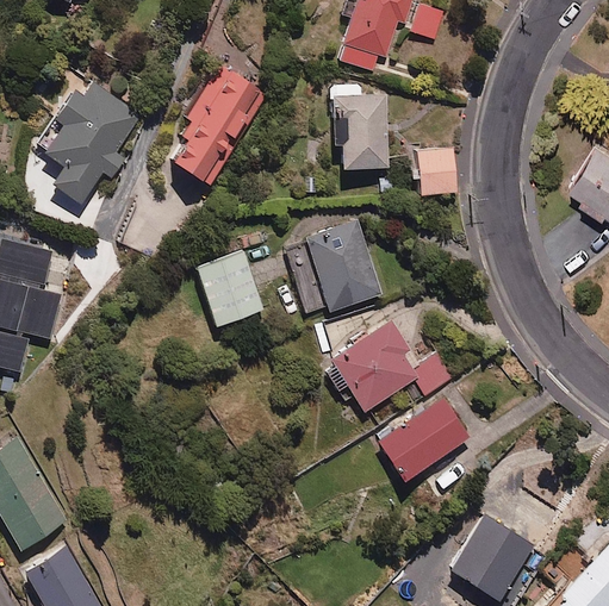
[(355,0),(340,61),(373,69),(378,52),(387,55),(398,18),(405,20),(410,0),(355,0)]
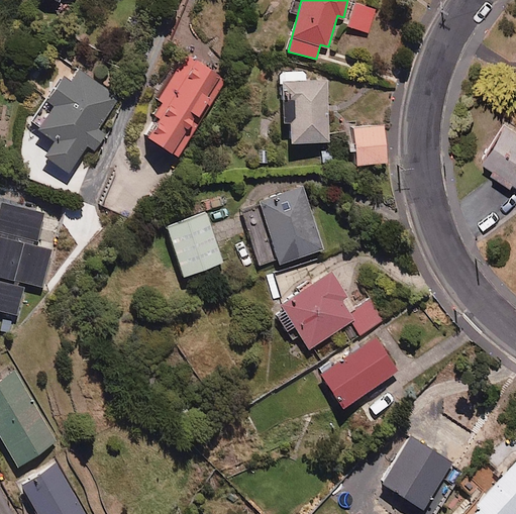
[(375,8),(355,2),(348,26),(369,31),(375,8)]
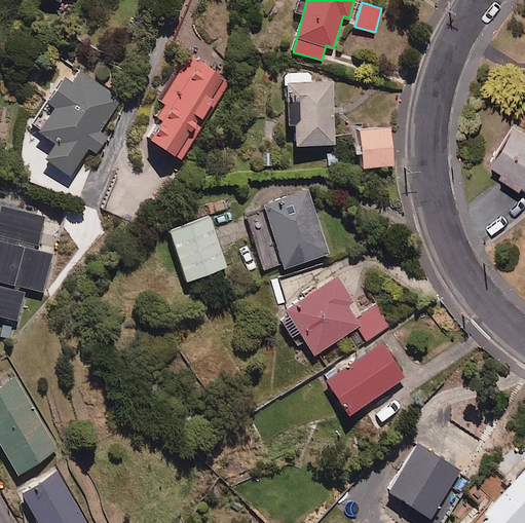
[(231,81),(191,55),(151,116),(160,121),(147,142),(178,162),(231,81)]
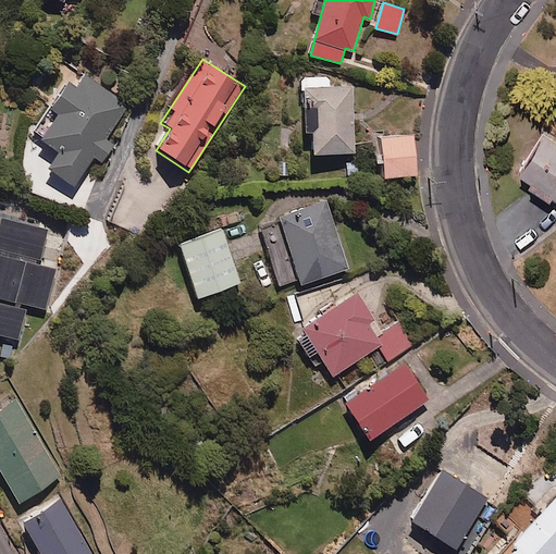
[(76,89),(68,83),(50,110),(47,108),(32,133),(42,139),(40,143),(59,155),(48,173),(74,189),(94,158),(104,164),(118,145),(107,137),(128,103),(85,76),(76,89)]
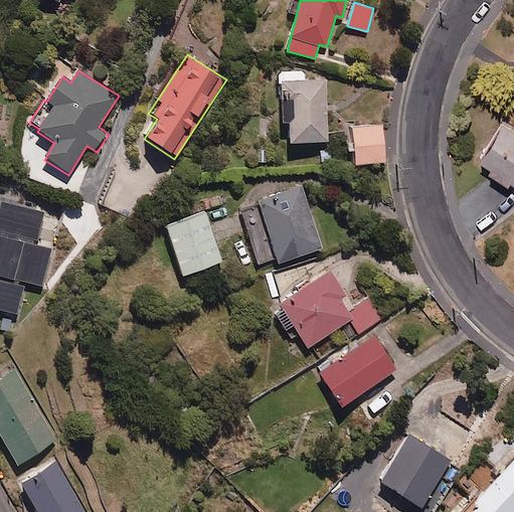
[(305,80),(305,71),(281,71),(282,124),(289,124),(290,143),(328,143),(326,80),(305,80)]
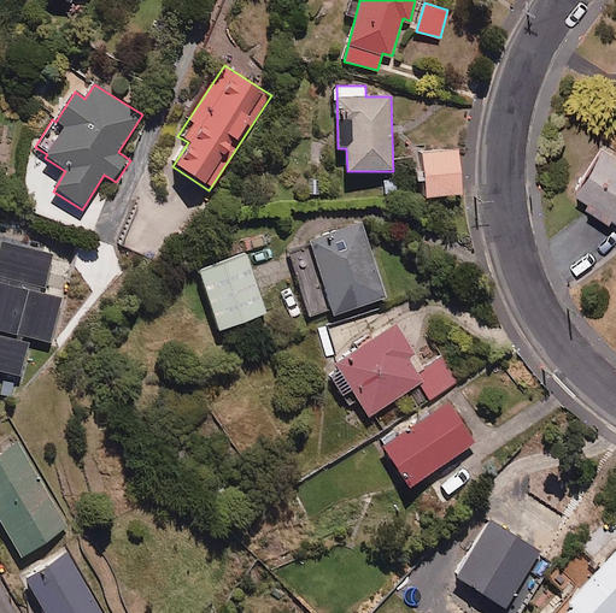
[(462,194),(458,148),(422,151),(426,196),(462,194)]
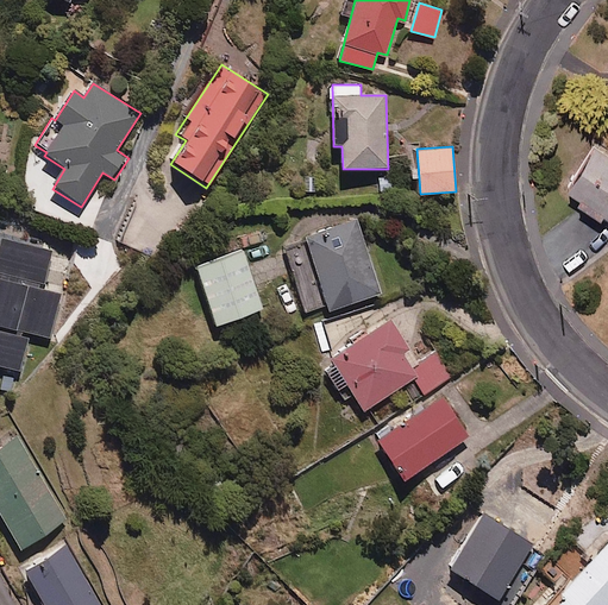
[(582,197),(580,202),(605,219),(607,214),(607,151),(599,146),(570,190),(582,197)]
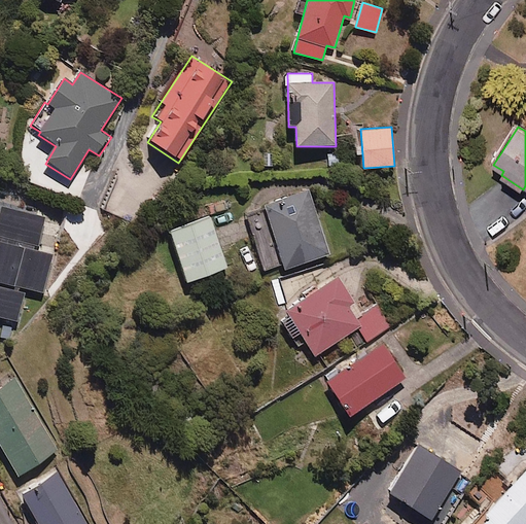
[(248,220),(267,275),(284,270),(330,253),(308,188),(264,205),(267,214),(248,220)]
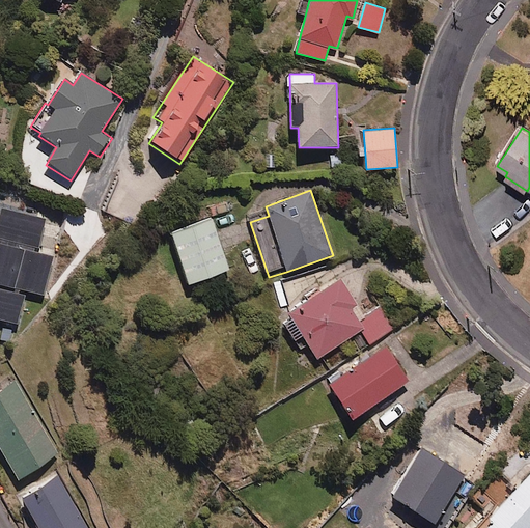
[(0,321),(2,321),(0,328),(0,340),(14,344),(25,295),(25,290),(46,296),(54,256),(38,253),(39,248),(46,219),(0,209),(0,321)]
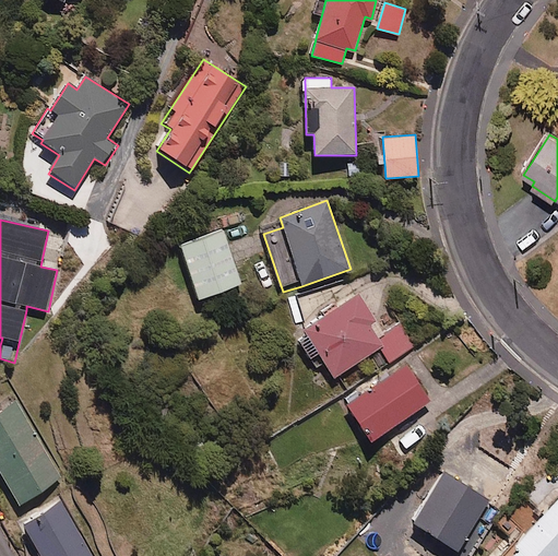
[(242,285),(223,228),(179,244),(198,300),(242,285)]
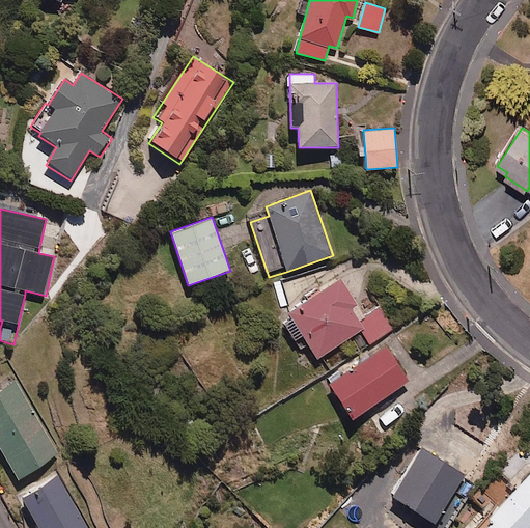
[(364,315),(340,278),(280,317),(299,348),(306,342),(316,359),(362,330),(370,342),(392,328),(378,306),(364,315)]
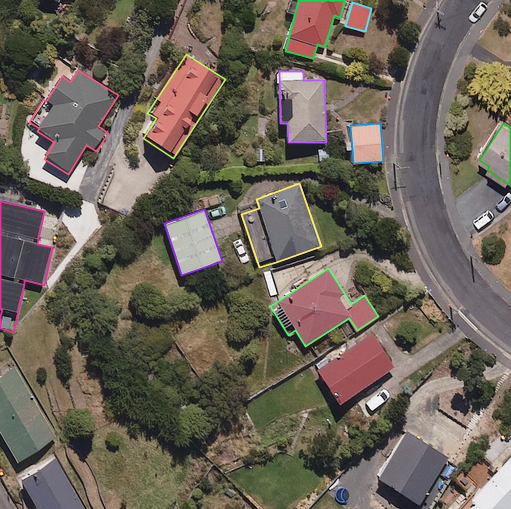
[(395,367),(372,333),(316,371),(340,405),(395,367)]
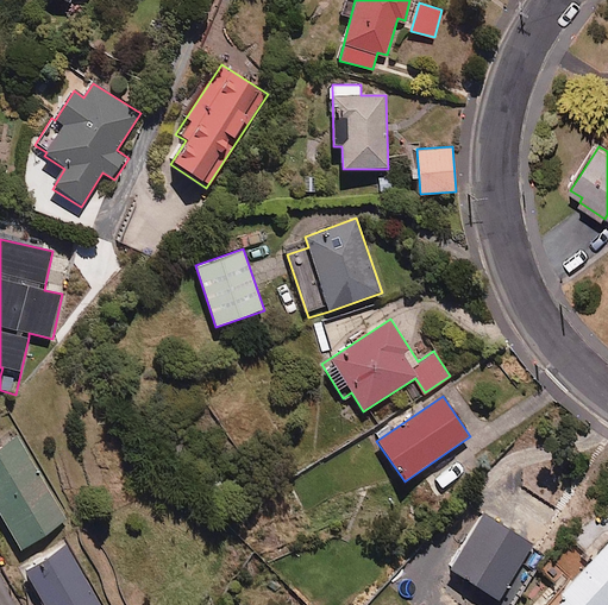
[(66,512),(18,427),(0,436),(0,503),(20,539),(66,512)]
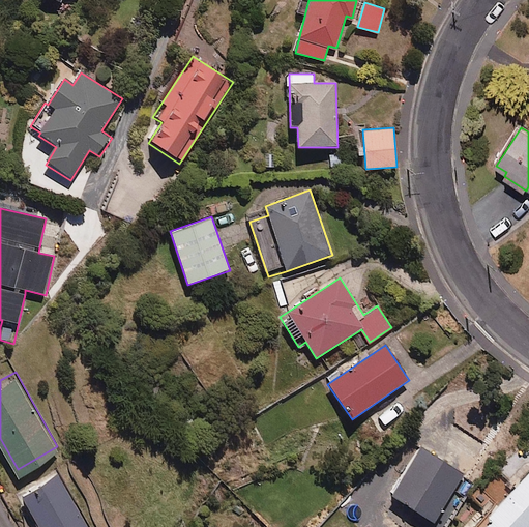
[(461,468),(417,438),(385,484),(429,514),(461,468)]
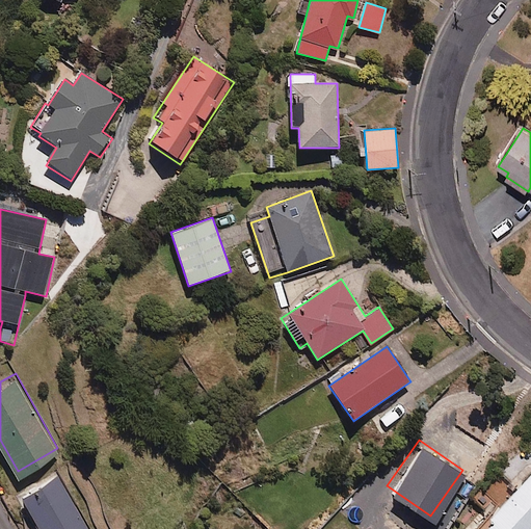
[(521,528),(530,520),(530,464),(466,525),(470,528),(521,528)]
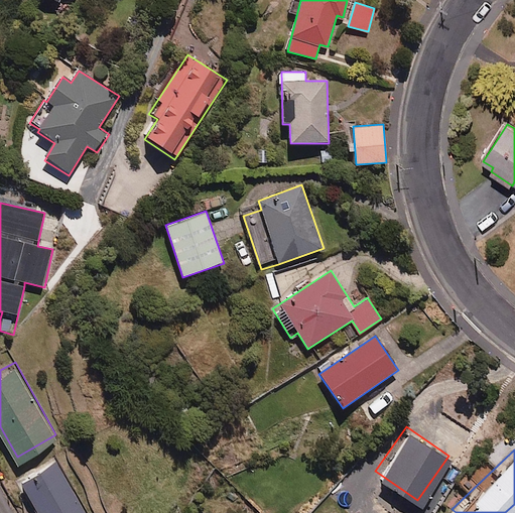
[(88,512),(54,455),(21,475),(43,512),(88,512)]
